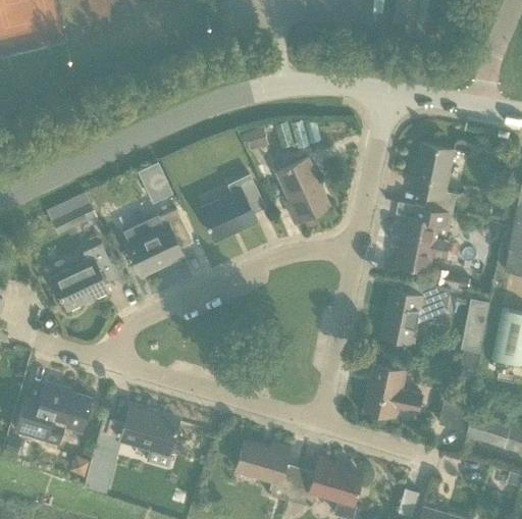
[(433,40),(439,0),(397,0),(393,34),(433,40)]
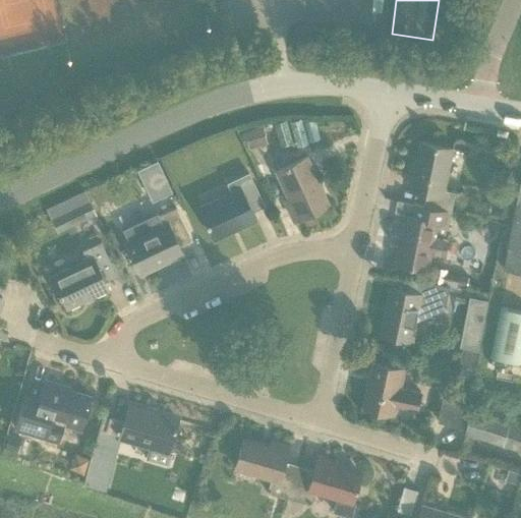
[(265,146),(261,127),(243,132),(247,150),(265,146)]
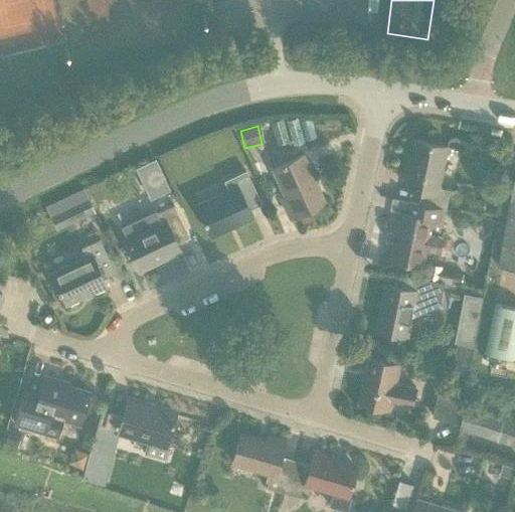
[(421,192),(418,205),(447,210),(451,191),(440,189),(448,148),(415,142),(406,189),(421,192)]
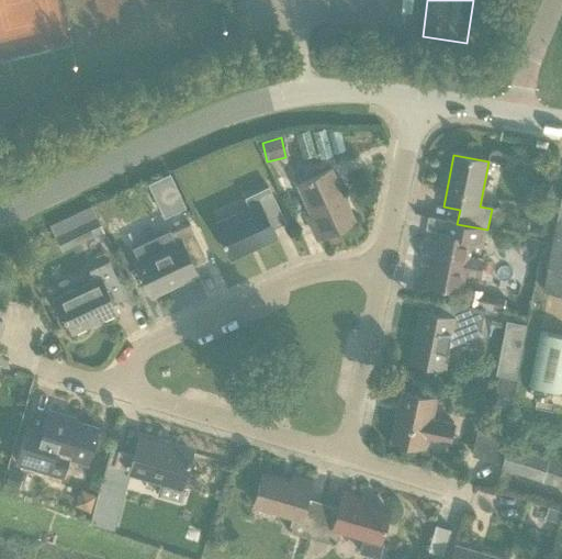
[(321,238),(355,223),(330,170),(298,186),(321,238)]
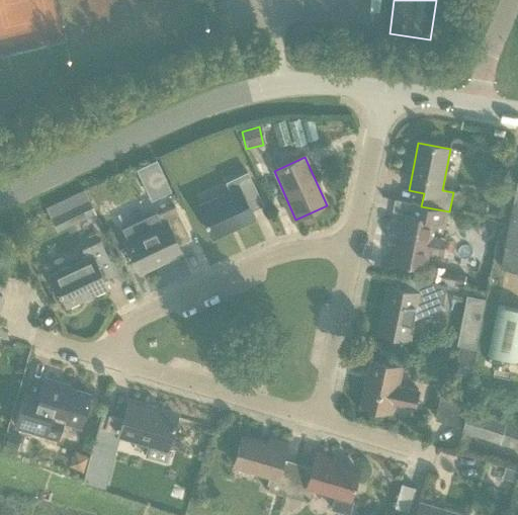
[(156,164),(137,173),(152,204),(171,195),(156,164)]
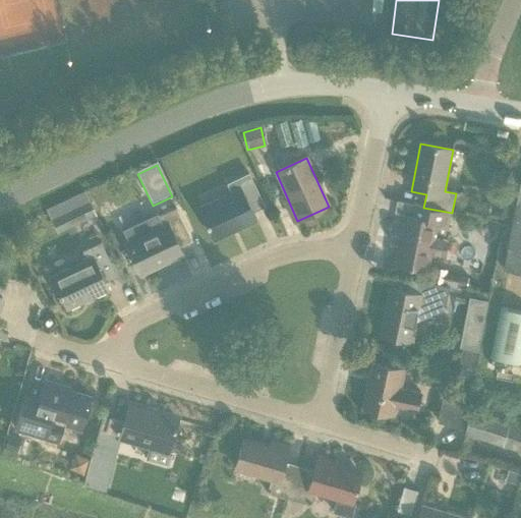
[(250,214),(264,208),(248,175),(230,183),(234,192),(198,210),(214,241),(253,222),(250,214)]
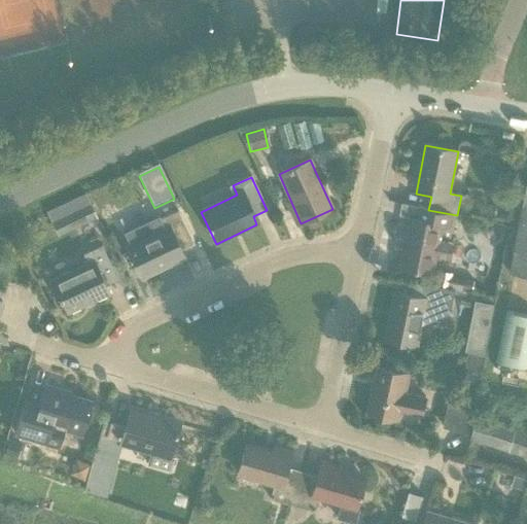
[(526,183),(510,273),(526,276),(526,183)]
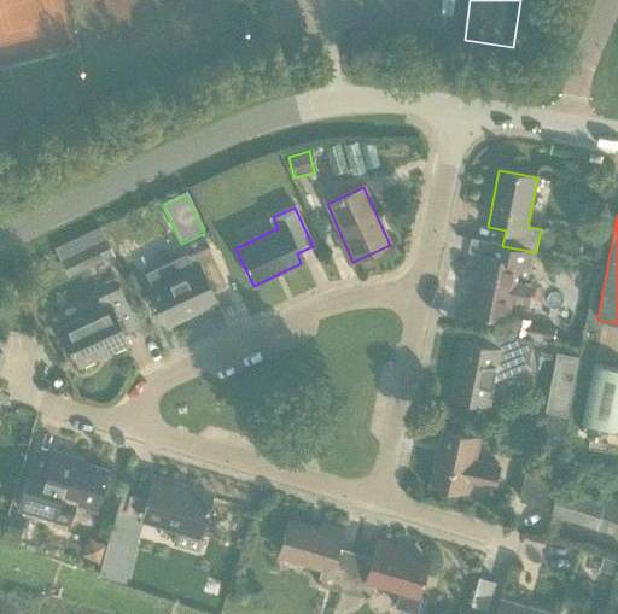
[(536,252),(502,246),(500,259),(482,256),(470,313),(508,321),(512,302),(526,304),(529,286),(516,284),(518,272),(531,274),(536,252)]
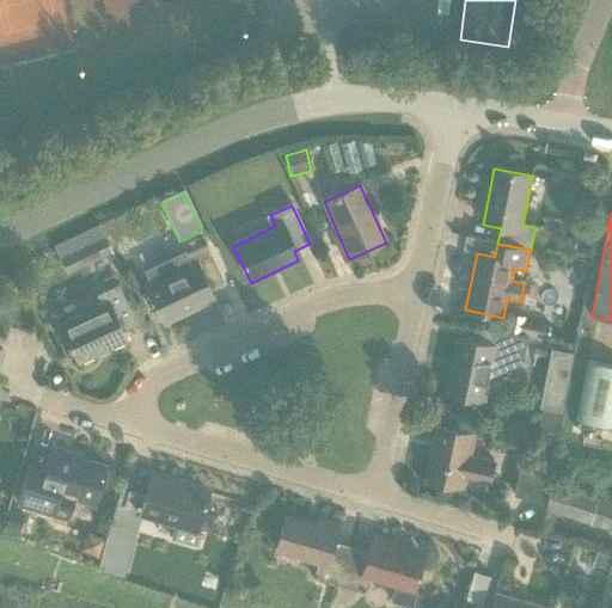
[(101,260),(95,246),(61,262),(67,276),(101,260)]
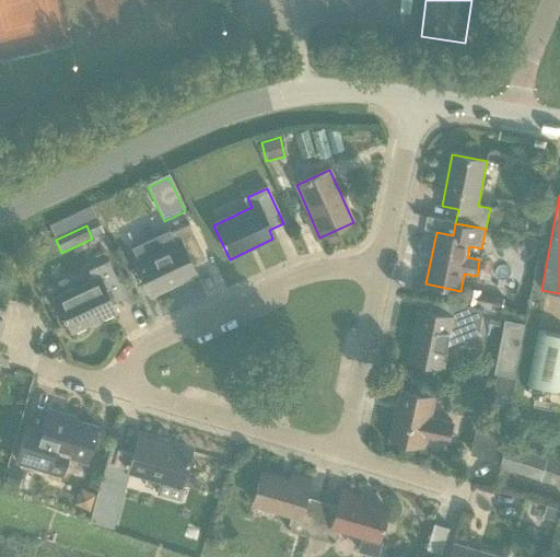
[(167,231),(130,248),(137,262),(136,262),(151,296),(194,276),(190,267),(205,260),(189,225),(168,234),(167,231)]
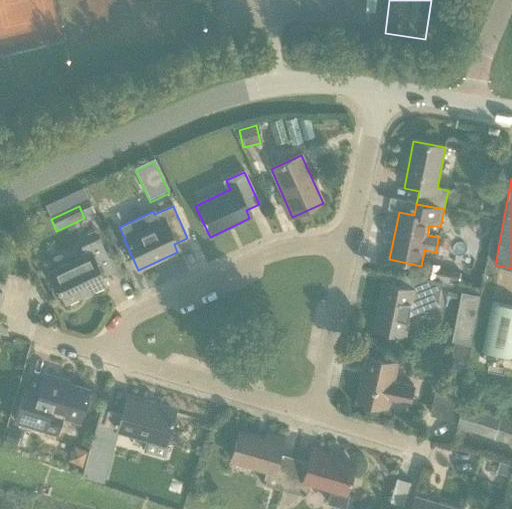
[(101,279),(114,273),(99,240),(81,249),(85,257),(50,274),(65,304),(105,286),(101,279)]
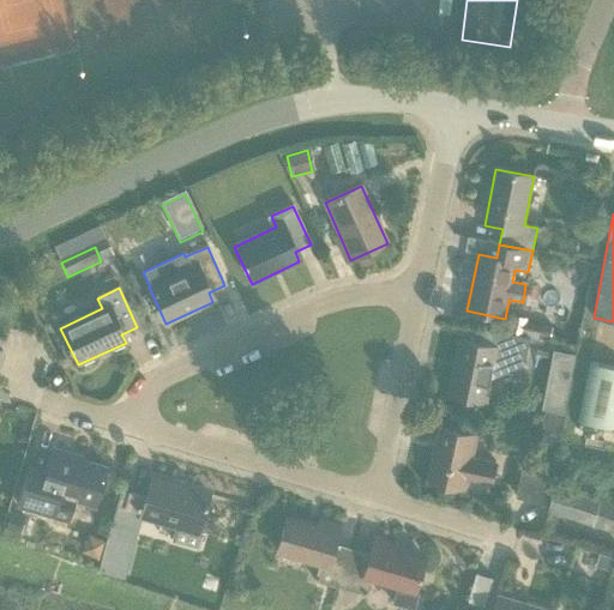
[(527,324),(528,320),(506,315),(504,331),(525,334),(552,339),(553,328),(527,324)]
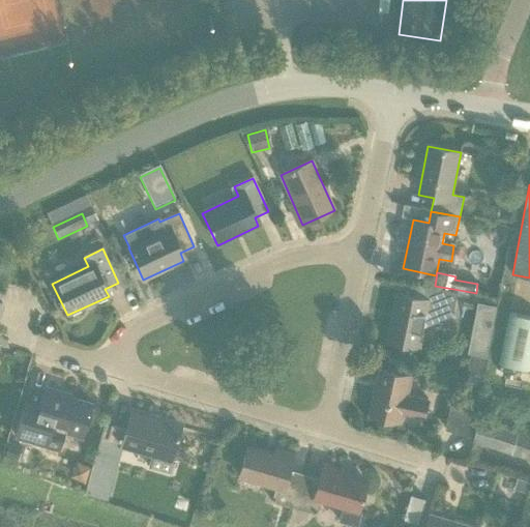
[(458,292),(445,290),(416,284),(413,297),(398,294),(388,341),(419,347),(423,328),(452,317),(458,292)]
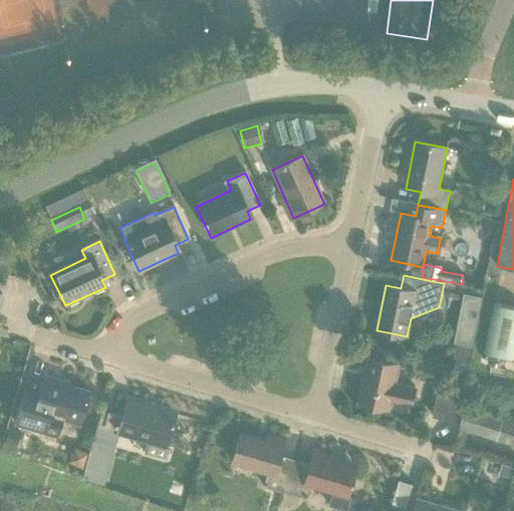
[(513,308),(495,305),(484,353),(513,359),(513,308)]
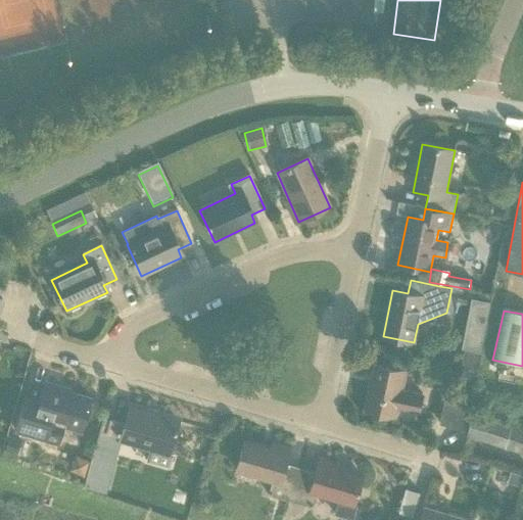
[(420,412),(423,395),(400,391),(406,372),(376,365),(366,409),(395,416),(397,407),(420,412)]
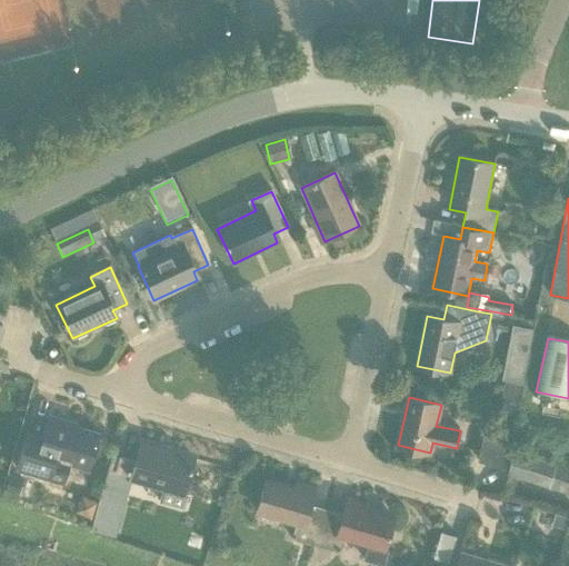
[(48,480),(55,460),(87,470),(97,436),(68,427),(68,424),(43,417),(36,443),(26,439),(16,470),(48,480)]
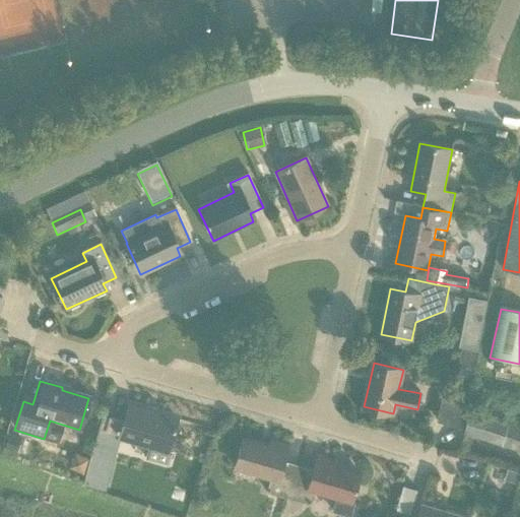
[(443,398),(438,423),(463,427),(468,403),(443,398)]
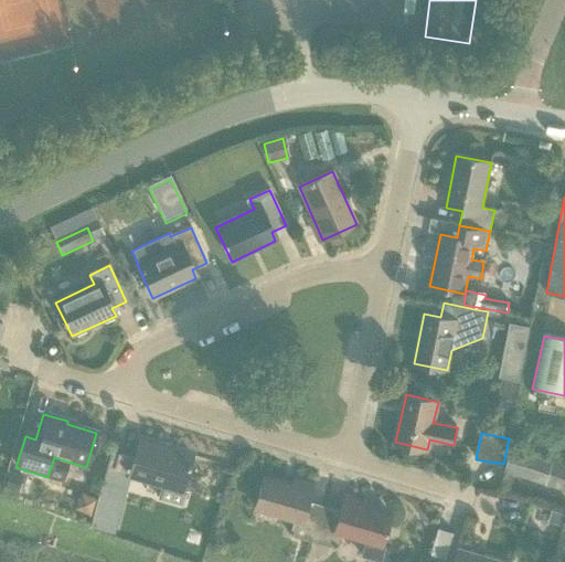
[(181,490),(190,460),(191,456),(139,442),(134,459),(119,456),(110,486),(125,489),(128,477),(160,487),(157,499),(183,507),(187,492),(181,490)]
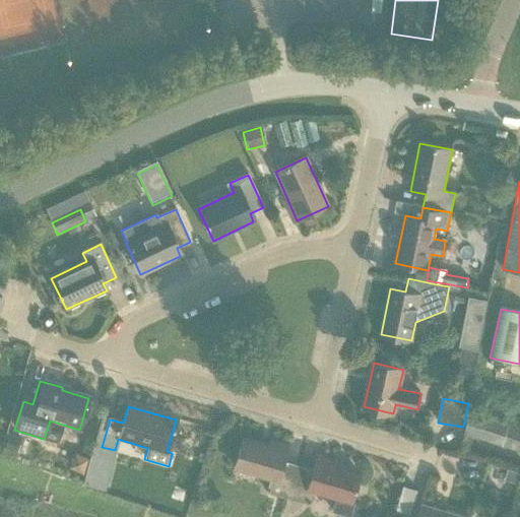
[(519,426),(508,423),(469,411),(462,435),(502,447),(519,451),(519,426)]
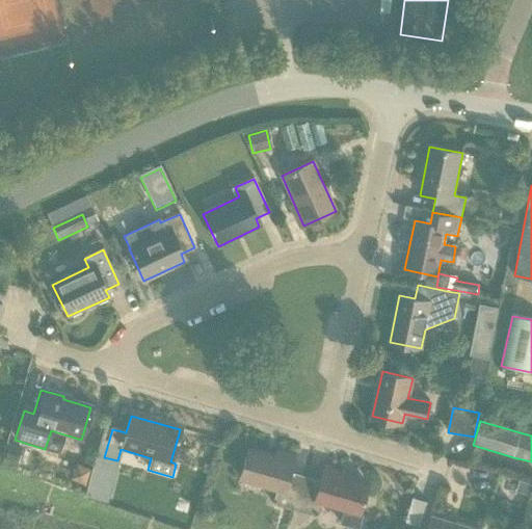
[(294,511),(304,478),(289,473),(293,457),(276,452),(275,458),(247,450),(239,479),(276,491),(271,505),(294,511)]
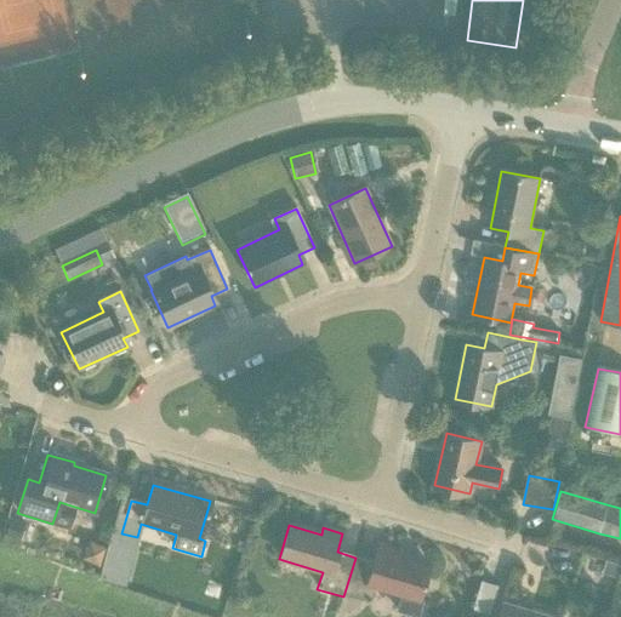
[(374,563),(355,558),(343,596),(370,604),(375,587),(402,595),(397,612),(409,616),(419,616),(422,601),(417,600),(428,566),(397,556),(398,549),(379,543),(374,563)]
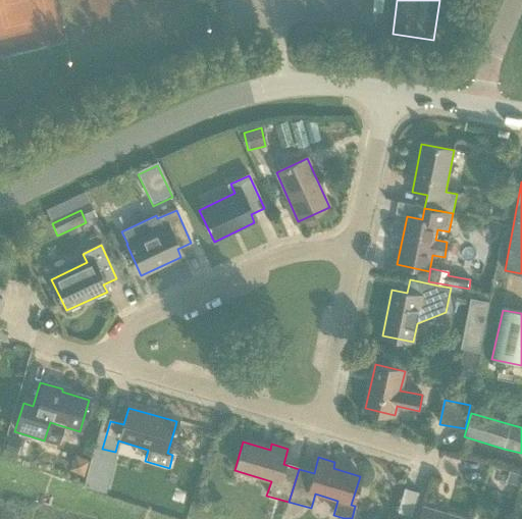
[(412,517),(419,492),(406,489),(399,513),(412,517)]
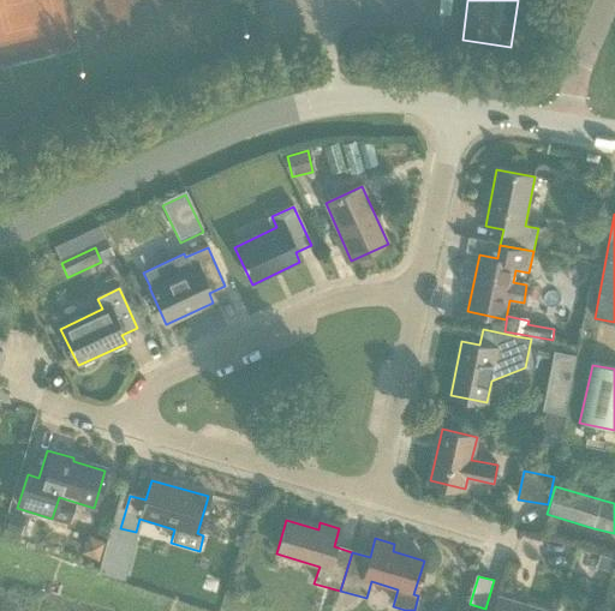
[(550,610),(500,594),(494,610),(550,610)]
